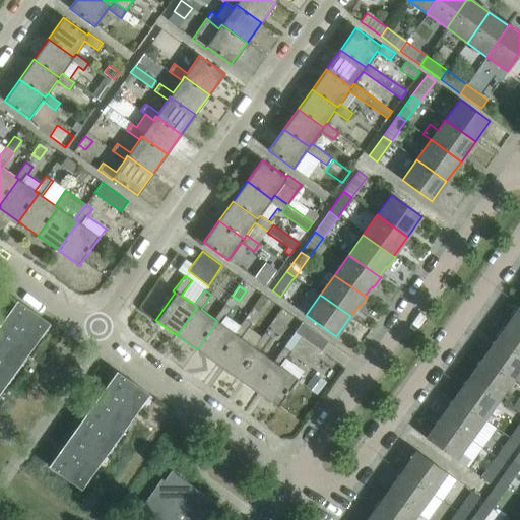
[(5,327),(33,346),(49,323),(17,300),(6,315),(11,318),(5,327)]
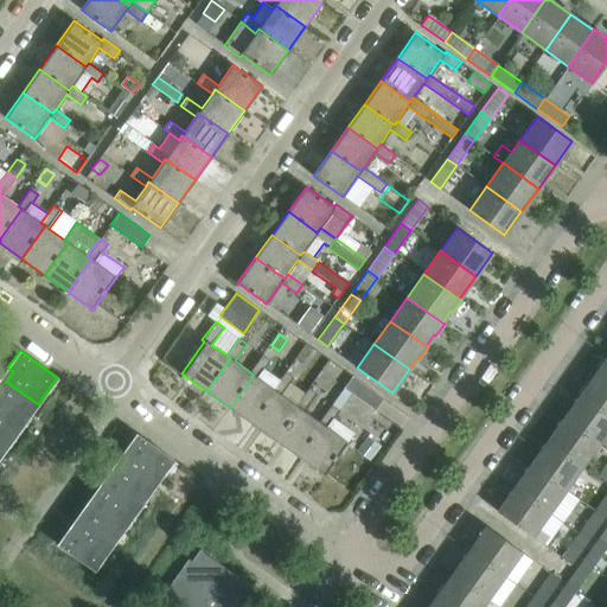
[(262,355),(249,371),(254,375),(230,408),(253,425),(276,391),(273,388),(279,378),(264,369),(270,360),(262,355)]
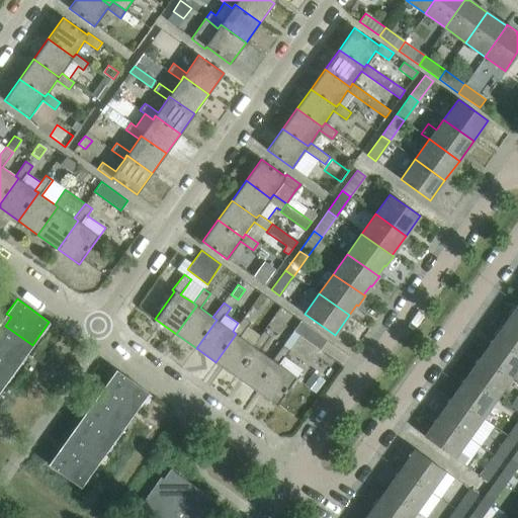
[(517,304),(516,306),(515,305),(507,315),(509,317),(517,322),(517,304)]
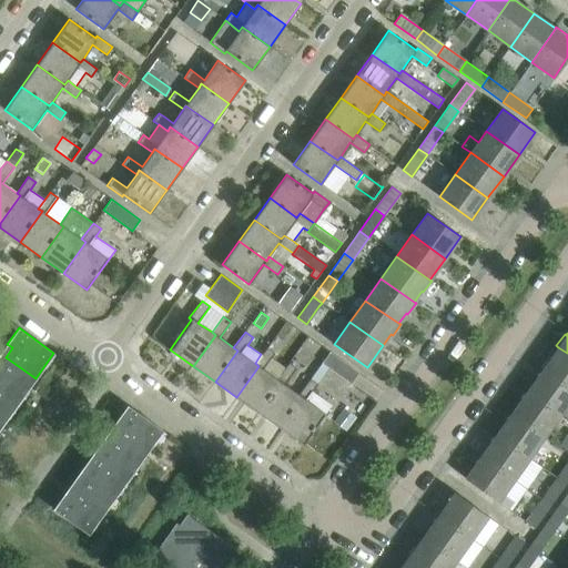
[(281,382),(276,378),(263,368),(274,353),(266,347),(261,354),(255,363),(259,366),(236,397),(259,413),(281,382)]
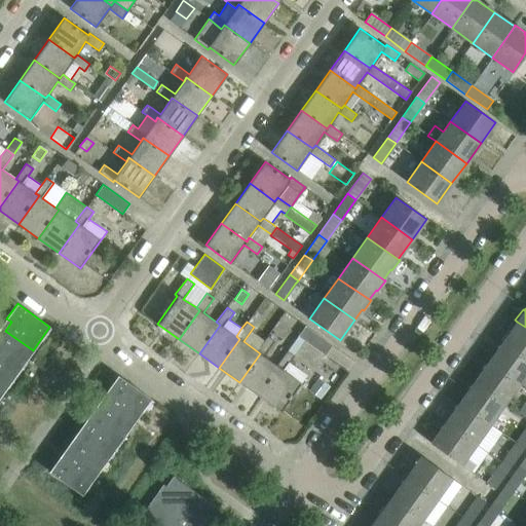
[(525,327),(517,322),(510,332),(508,330),(500,341),(502,342),(525,359),(525,327)]
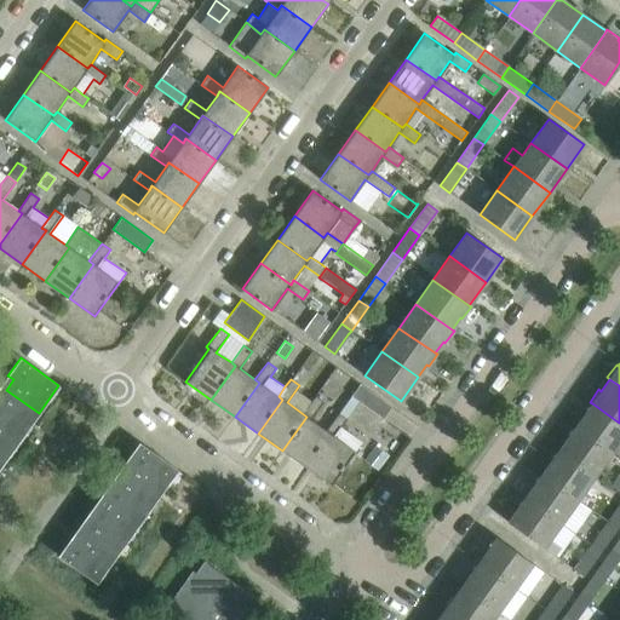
[(346,418),(359,401),(383,418),(391,407),(360,384),(338,412),(346,418)]
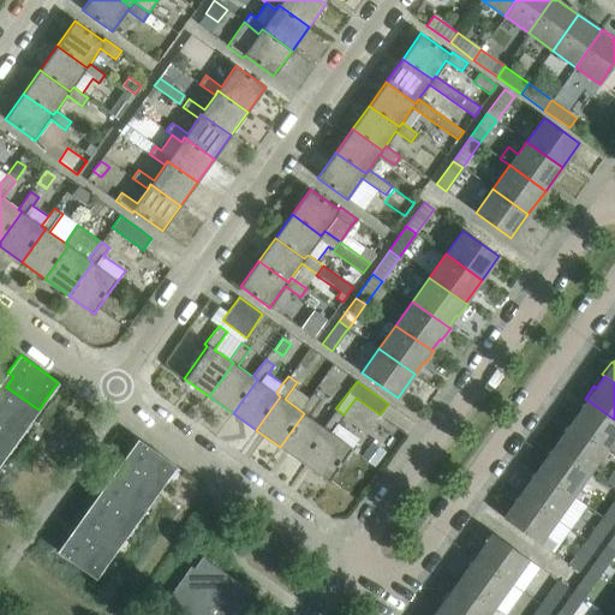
[(0,424),(18,437),(39,410),(6,387),(0,394),(0,424)]
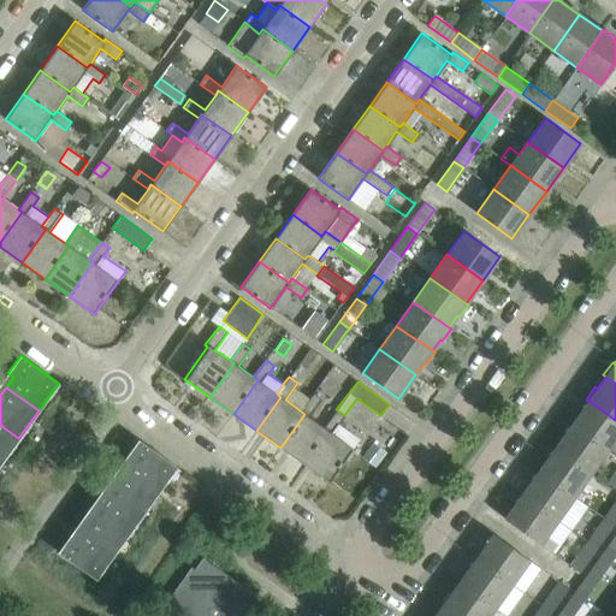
[(327,431),(324,427),(308,416),(321,400),(313,392),(300,410),(304,414),(280,448),(303,465),(327,431)]
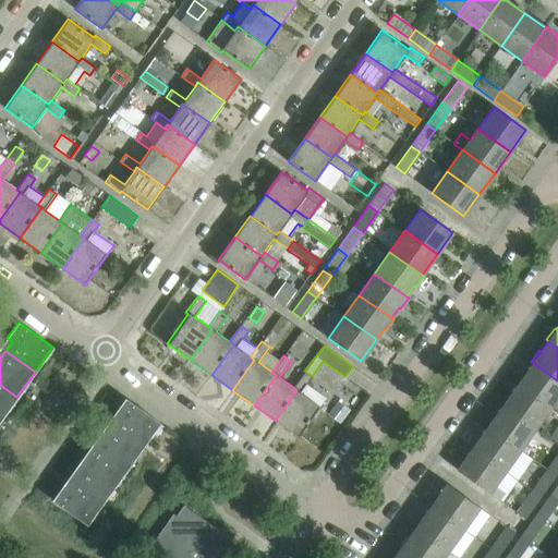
[(557,396),(557,380),(533,363),(518,384),(550,407),(557,396)]
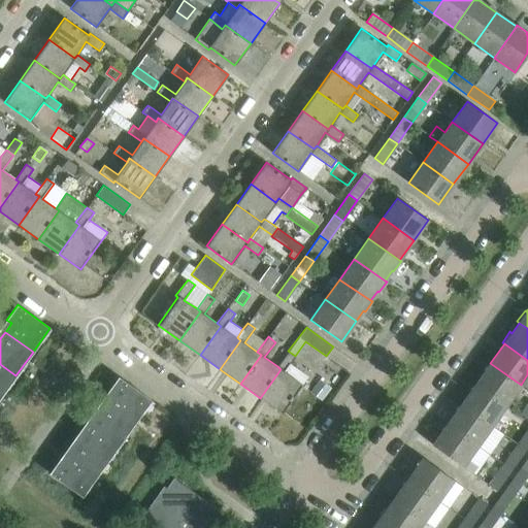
[(282,414),(308,376),(290,363),(295,357),(295,356),(288,351),(277,366),(281,369),(260,398),(282,414)]
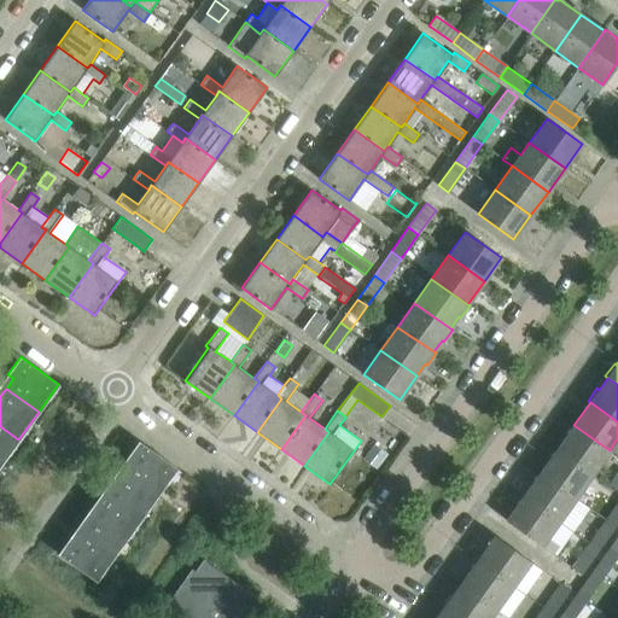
[(610,450),(573,425),(557,449),(593,474),(610,450)]
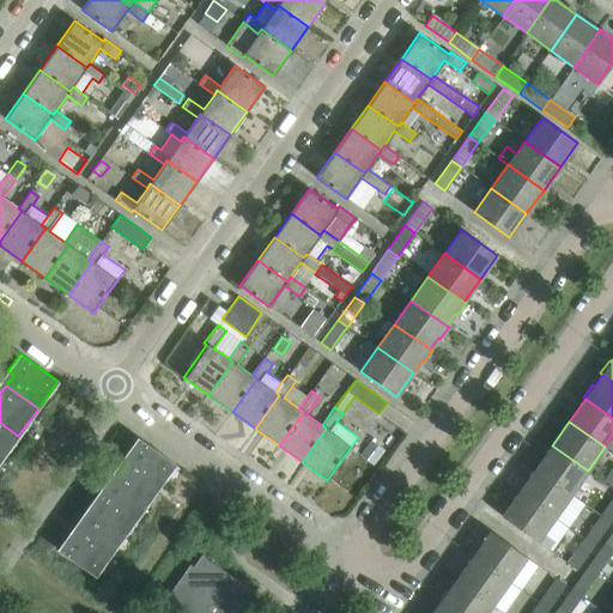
[(0,461),(18,436),(0,423),(0,461)]
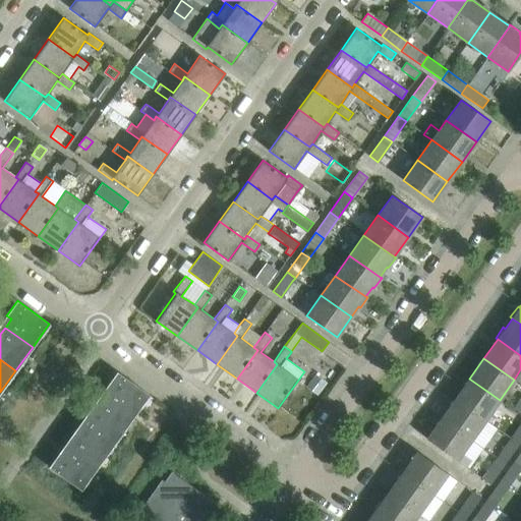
[(106,386),(111,390),(104,399),(131,418),(149,395),(117,371),(106,386)]
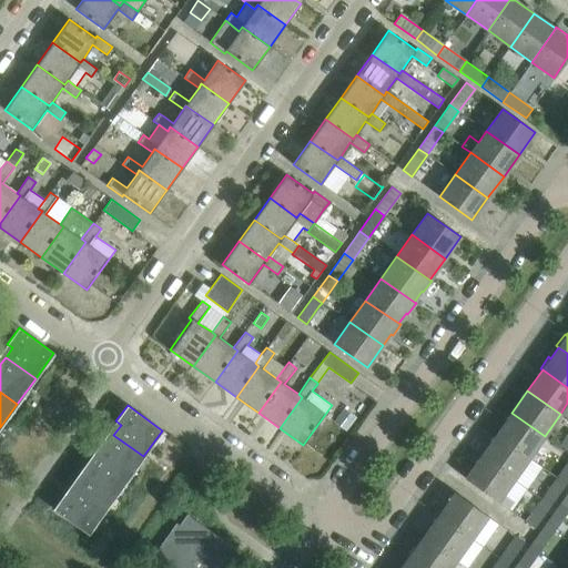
[(545,436),(511,413),(496,434),(529,458),(545,436)]
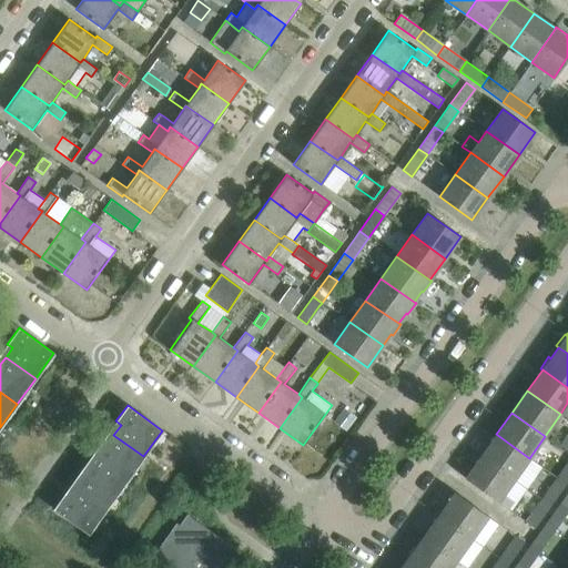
[(529,458),(496,434),(480,456),(514,479),(529,458)]
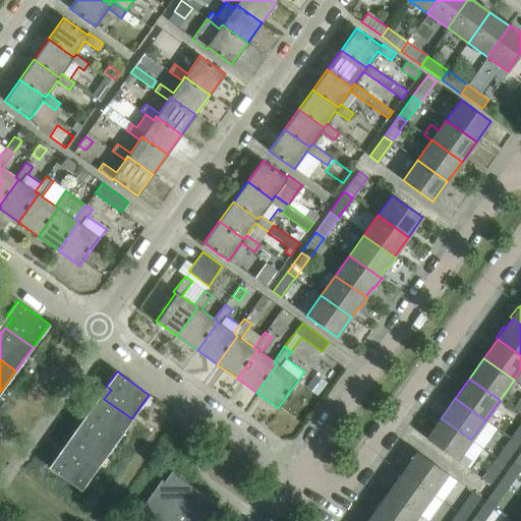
[(98,408),(93,405),(82,419),(115,442),(131,418),(104,399),(98,408)]
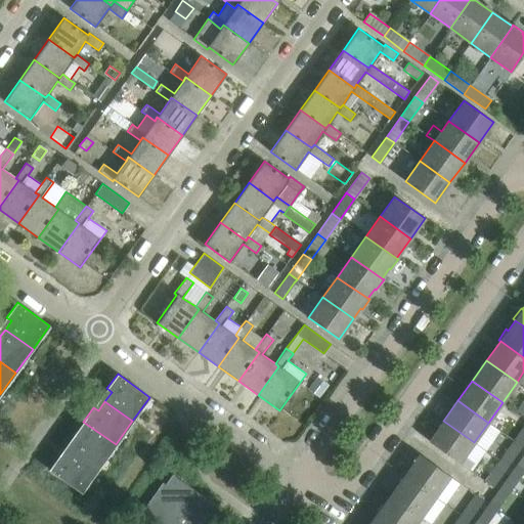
[(474,442),(443,421),(429,441),(460,463),(474,442)]
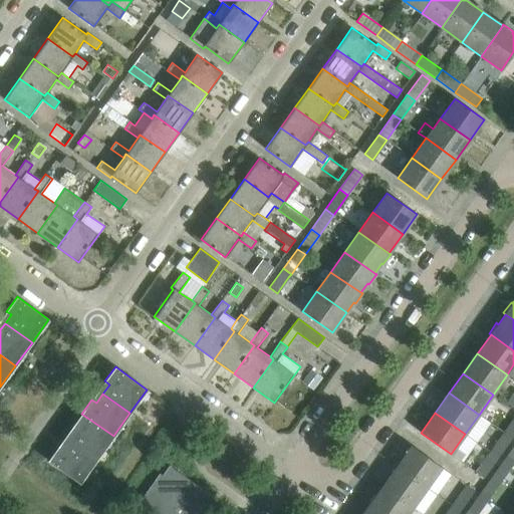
[(71,428),(76,431),(70,440),(97,459),(113,436),(81,414),(71,428)]
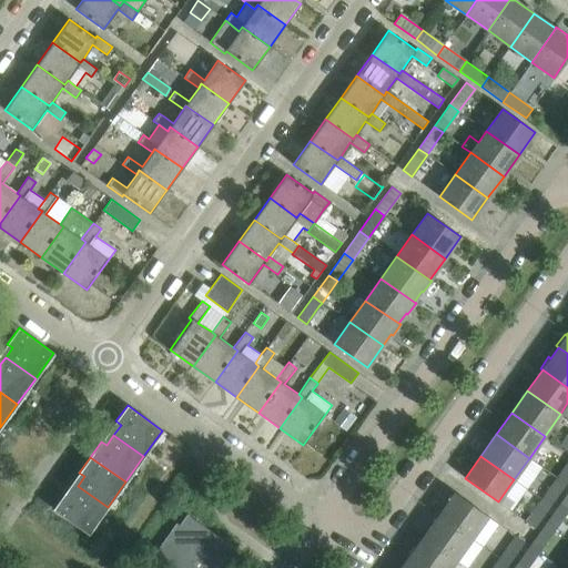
[(566,484),(567,479),(567,459),(556,477),(566,484)]
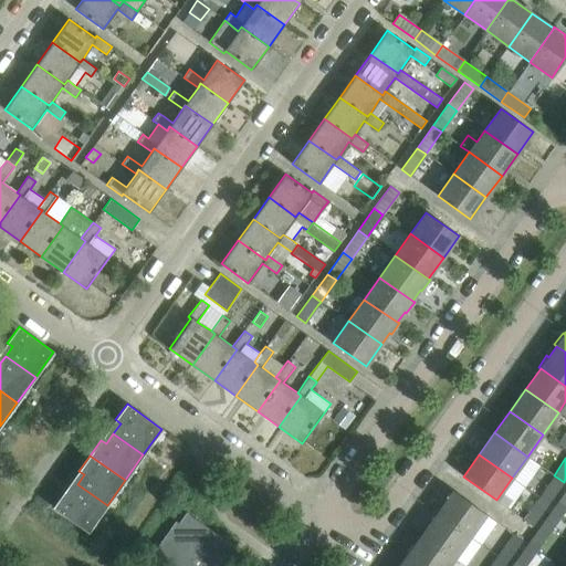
[(548,504),(564,482),(554,475),(538,498),(548,504)]
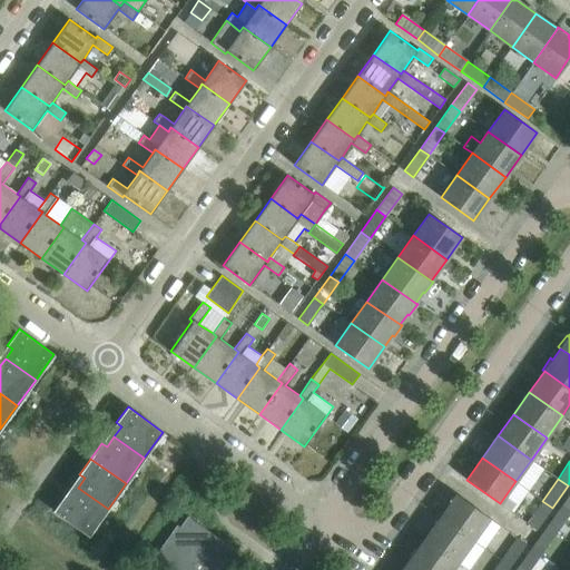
[(53,510),(89,536),(108,509),(78,488),(70,498),(65,494),(53,510)]
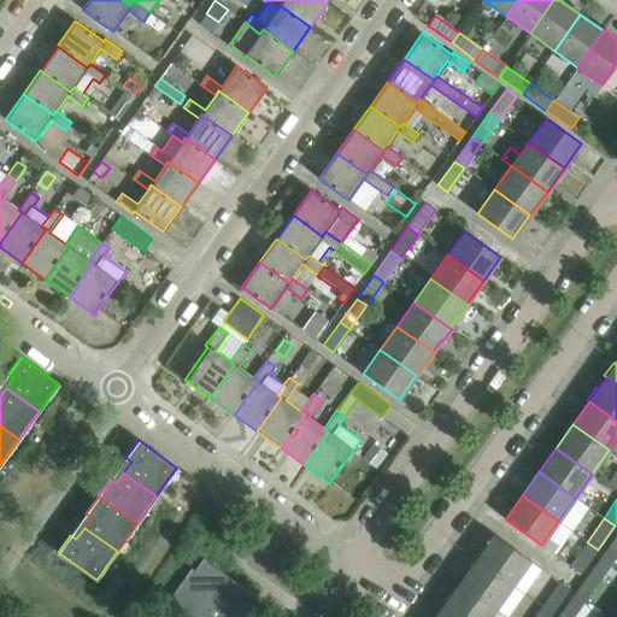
[(529,560),(494,535),(477,559),(512,585),(529,560)]
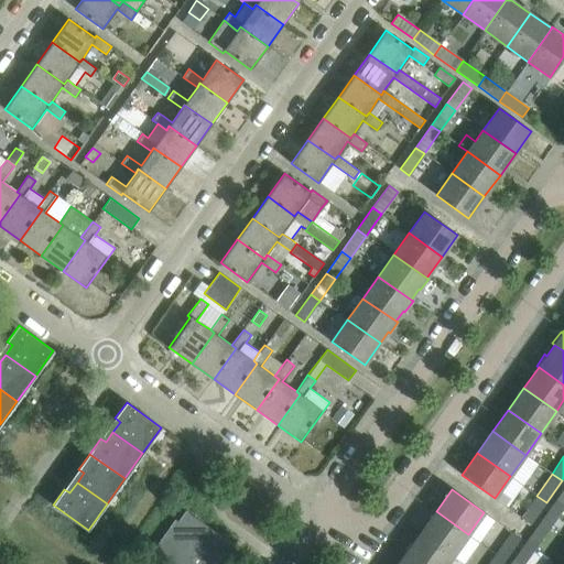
[(531,524),(546,502),(537,496),(521,518),(531,524)]
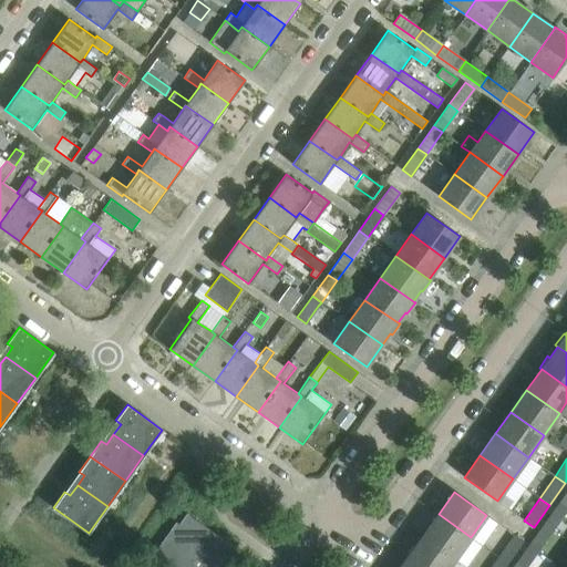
[(554,529),(566,509),(566,505),(560,501),(544,523),(554,529)]
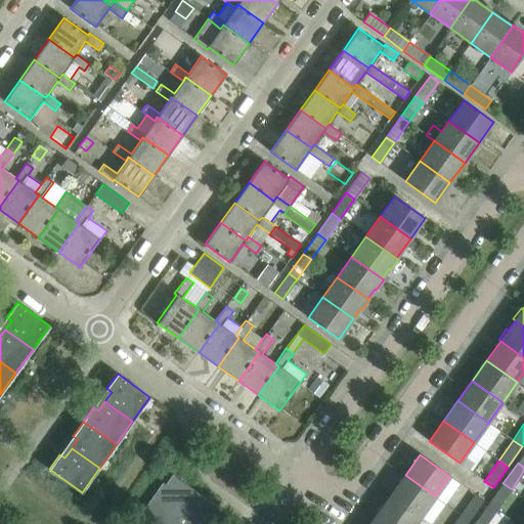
[(202,523),(216,506),(172,474),(142,515),(155,523),(202,523)]
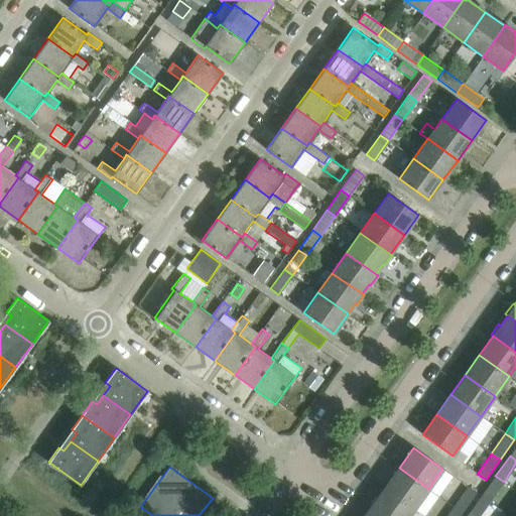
[(428,489),(399,468),(385,487),(414,508),(428,489)]
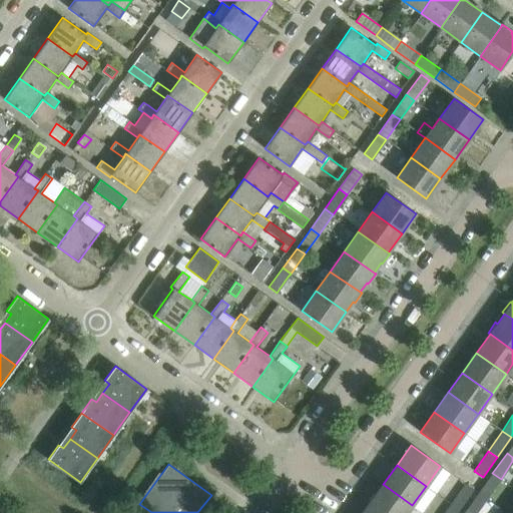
[(487,499),(501,479),(492,473),(478,493),(487,499)]
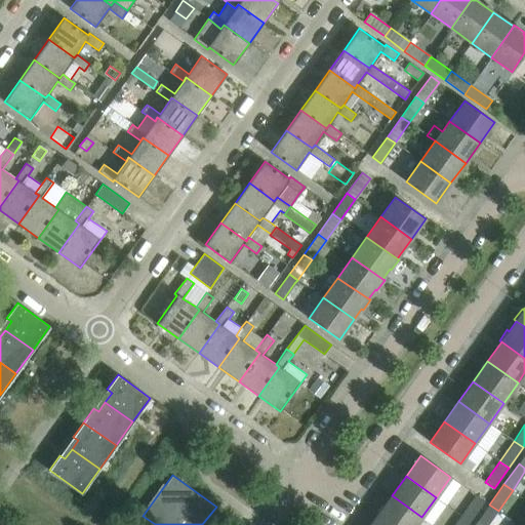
[(415,524),(421,517),(392,495),(384,506),(382,505),(374,515),(376,516),(389,524),(415,524)]
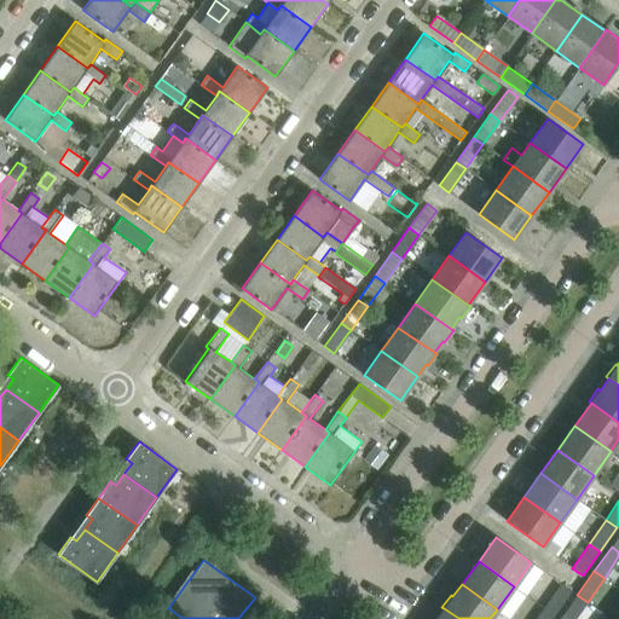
[(561,584),(547,603),(544,607),(554,614),(571,591),(561,584)]
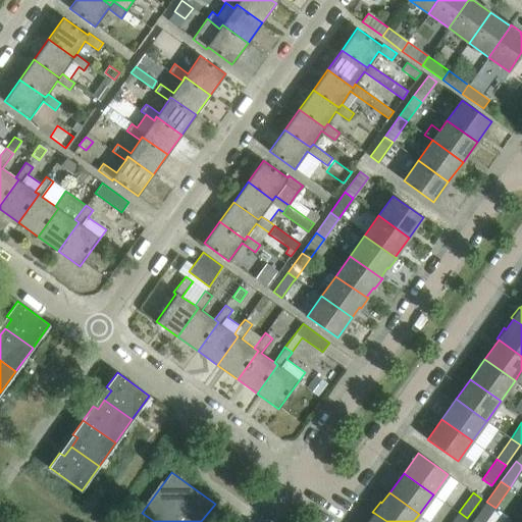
[(472,521),(484,521),(496,508),(486,502),(472,521)]
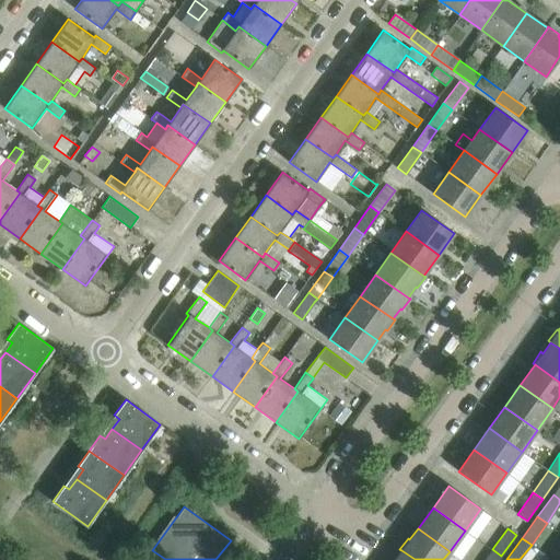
[(498,559),(501,556),(492,549),(485,559),(498,559)]
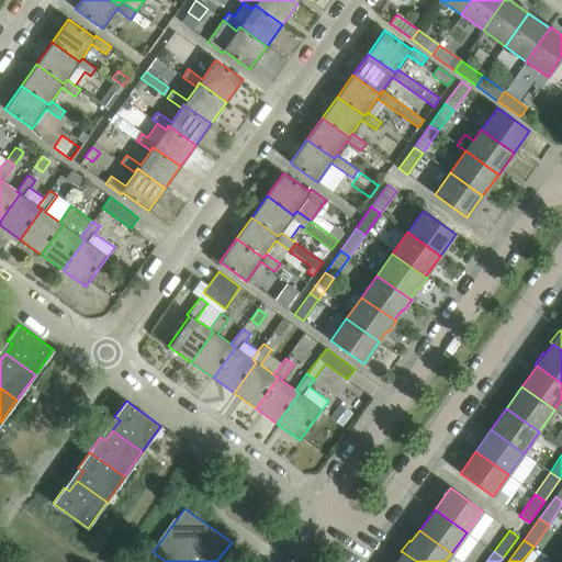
[(416,561),(403,552),(396,561),(394,561),(393,561),(416,561)]
